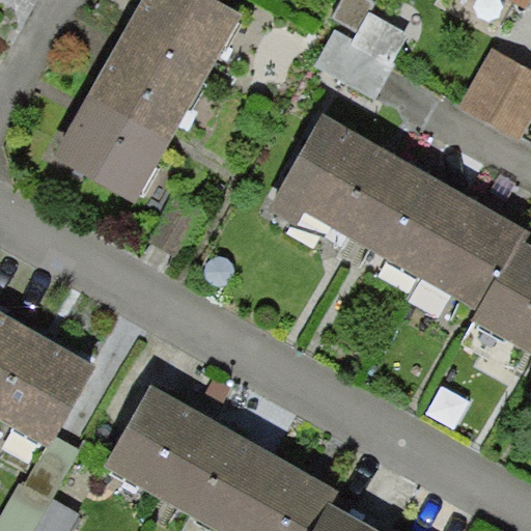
[(139,0),(52,156),(117,192),(219,10),(200,0),(139,0)]
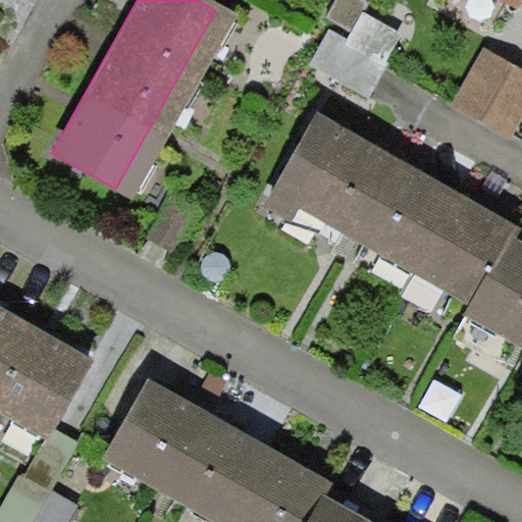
[(521,86),(521,63),(466,32),(428,95),(494,133),(521,86)]
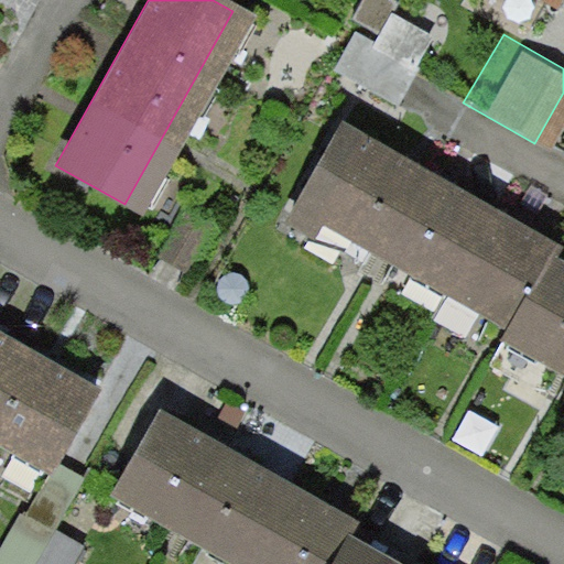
[(556,245),(335,119),(280,217),(501,342),(548,259),(556,245)]
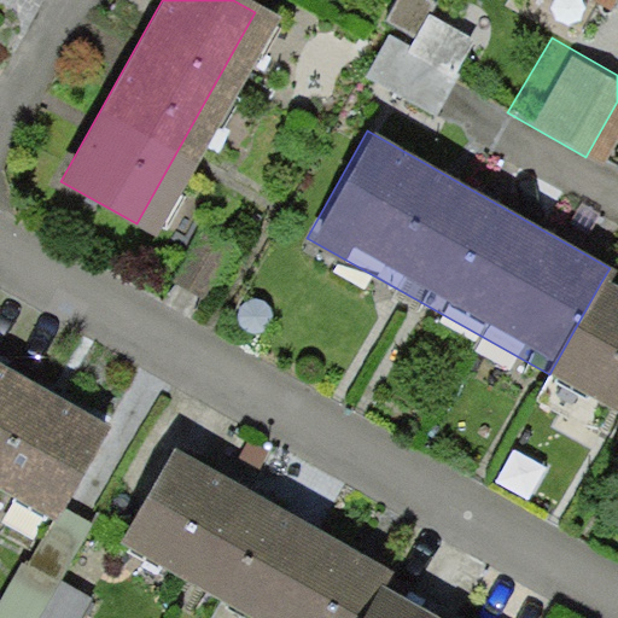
[(617,293),(600,284),(549,374),(617,412),(617,293)]
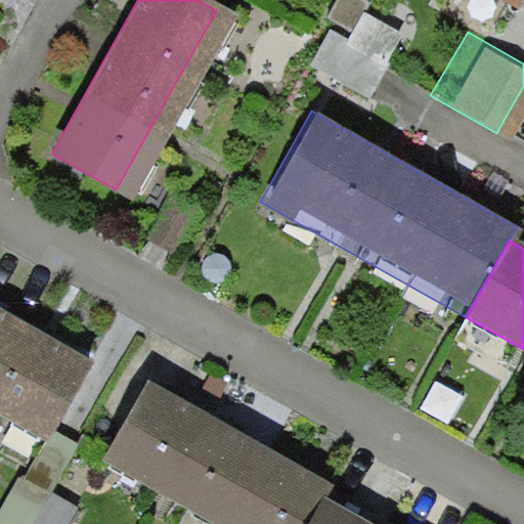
[(0,317),(0,417),(46,442),(88,367),(0,317)]
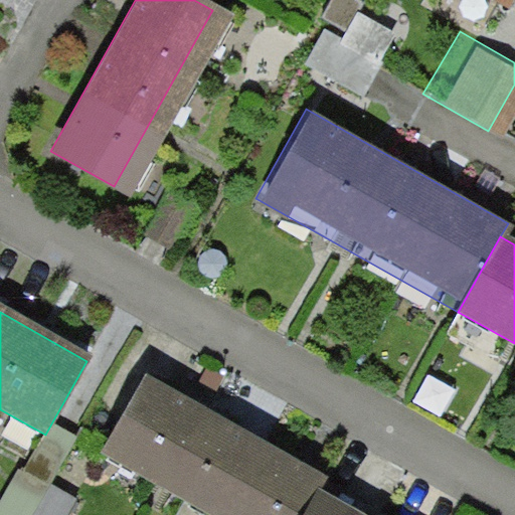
[(307,466),(125,365),(79,447),(201,514),(279,514),(299,480),(307,466)]
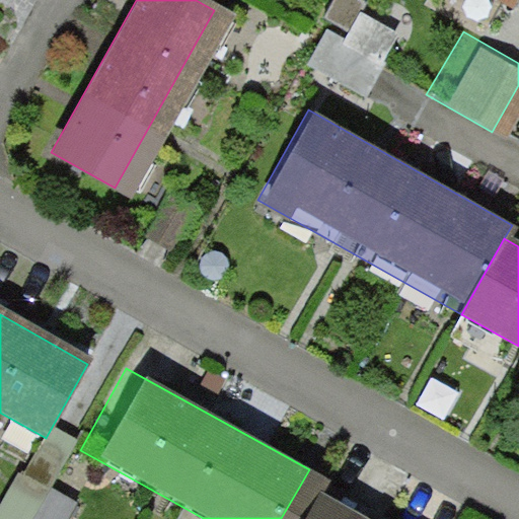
[(361,518),(301,484),(281,518),(361,518)]
